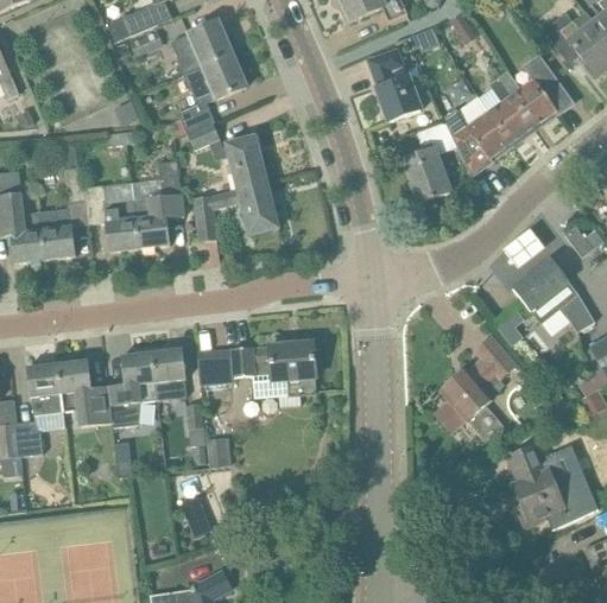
[(0,11),(24,0),(0,0),(0,11)]
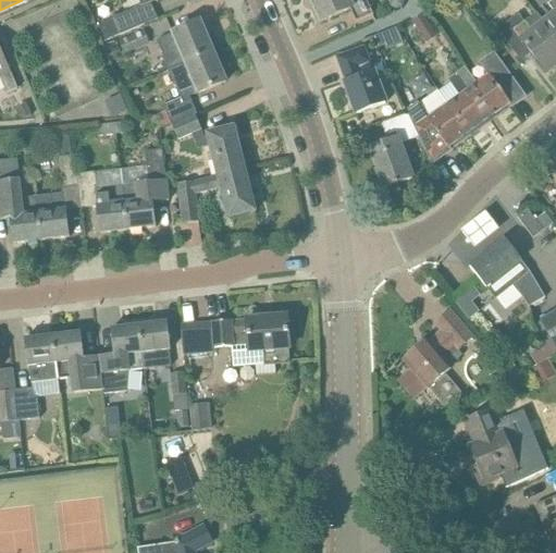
[(140,0),(140,1),(113,14),(113,15),(121,32),(157,15),(151,0),(140,0)]
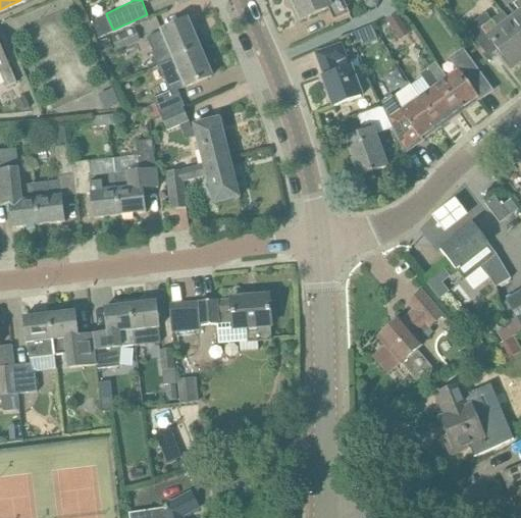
[(295,0),(296,2),(294,3),(300,17),(327,5),(332,17),(350,10),(346,0),(295,0)]
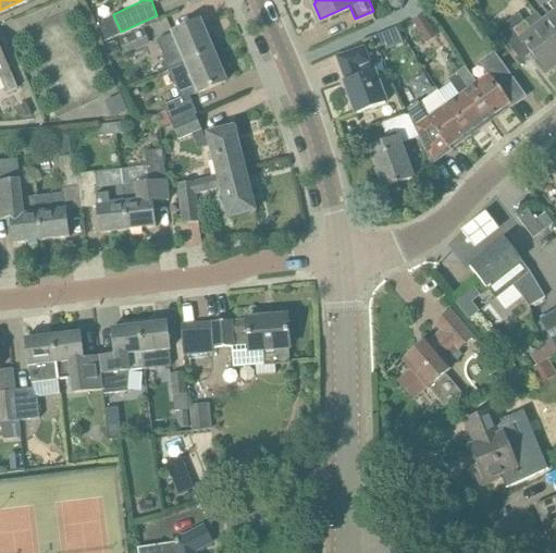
[(547,0),(555,10),(544,19),(543,20),(555,35),(555,0),(547,0)]
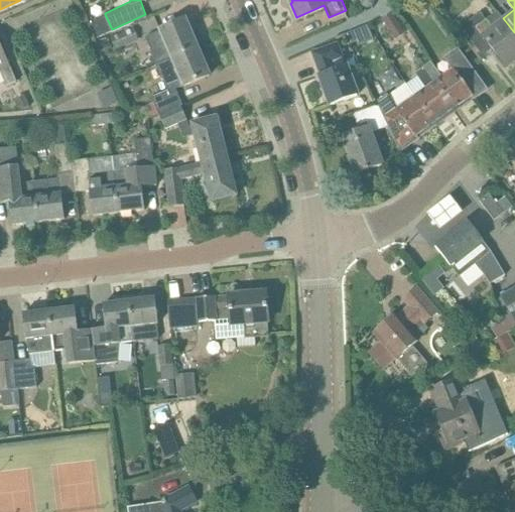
[(514,32),(503,18),(504,17),(496,8),(486,16),(480,10),(461,25),(476,45),(486,38),(505,64),(514,54),(514,32)]
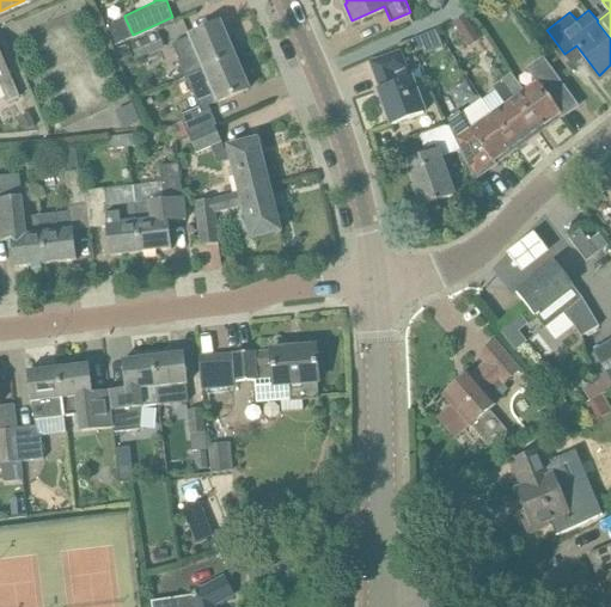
[(185,73),(233,53),(219,19),(189,32),(189,34),(171,41),(185,73)]
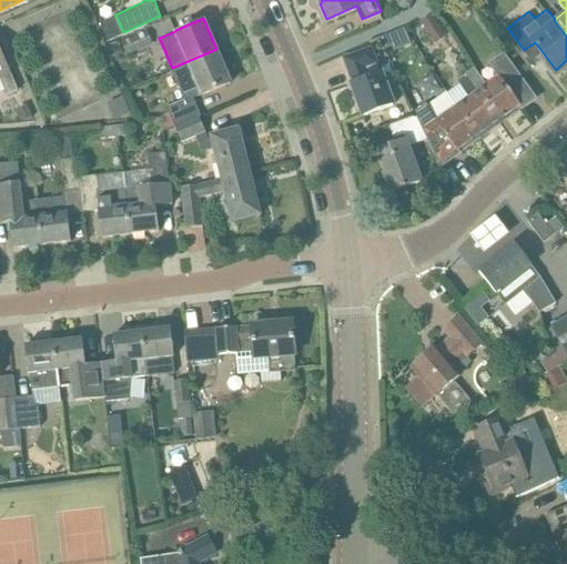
[(145,28),(121,38),(127,52),(152,41),(145,28)]
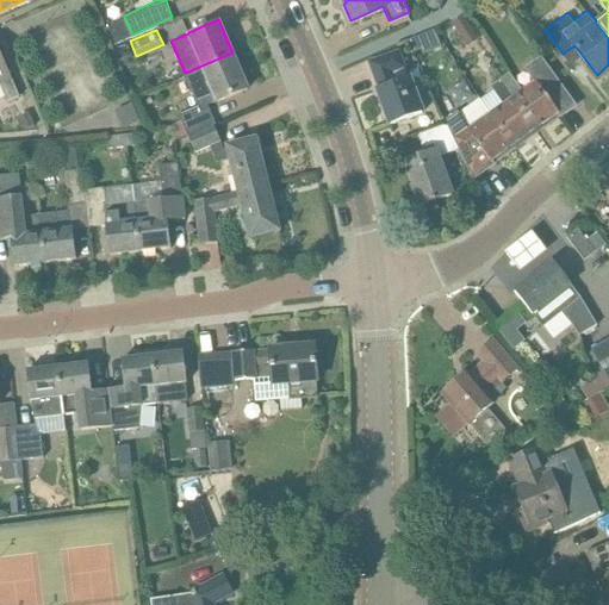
[(390,122),(412,113),(423,108),(410,74),(409,74),(399,48),(391,50),(368,58),(379,85),(377,86),(390,122)]
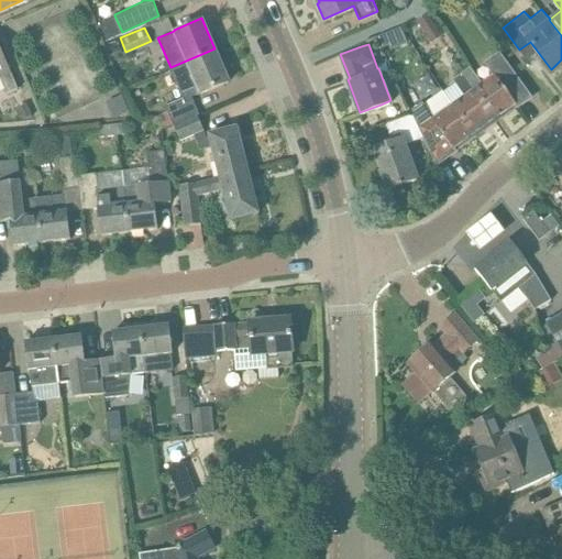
[(18,86),(0,47),(0,74),(7,90),(18,86)]
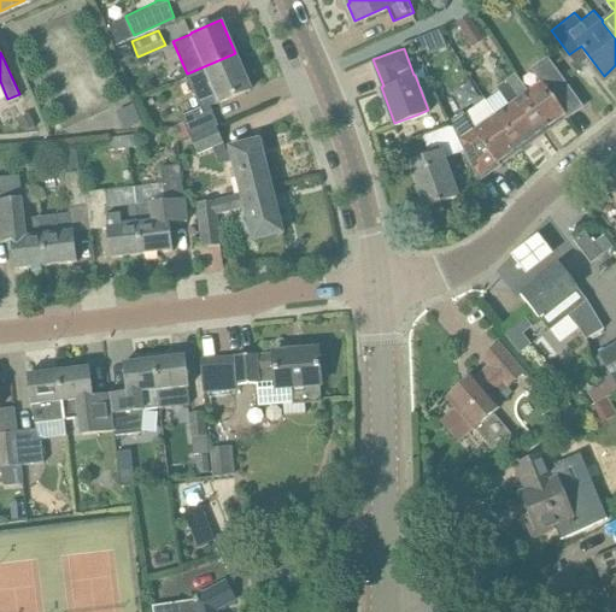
[(200,105),(181,113),(183,118),(189,134),(215,123),(217,122),(209,103),(218,99),(220,100),(250,87),(235,53),(205,66),(187,74),(200,105)]
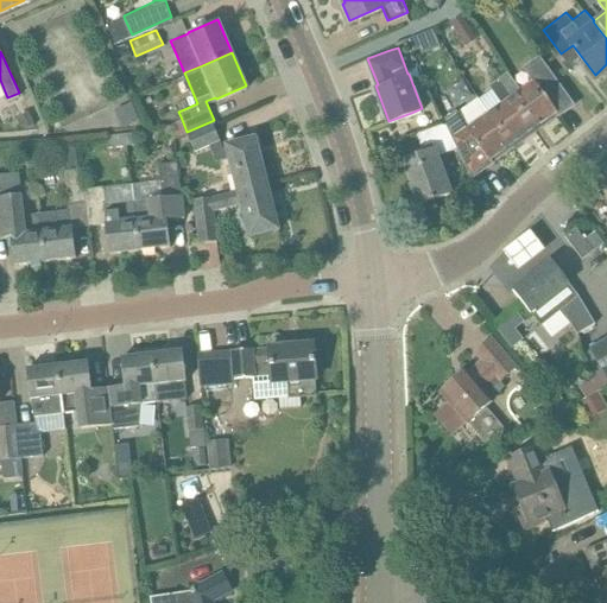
[(573,102),(560,82),(539,54),(523,65),(532,78),(519,88),(507,71),(500,76),(533,126),(542,120),(549,119),(573,102)]
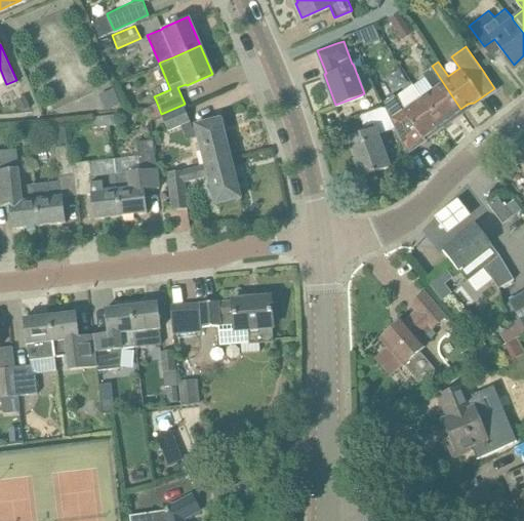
[(453,114),(460,109),(432,66),(424,72),(434,85),(422,93),(444,124),(450,119),(453,114)]
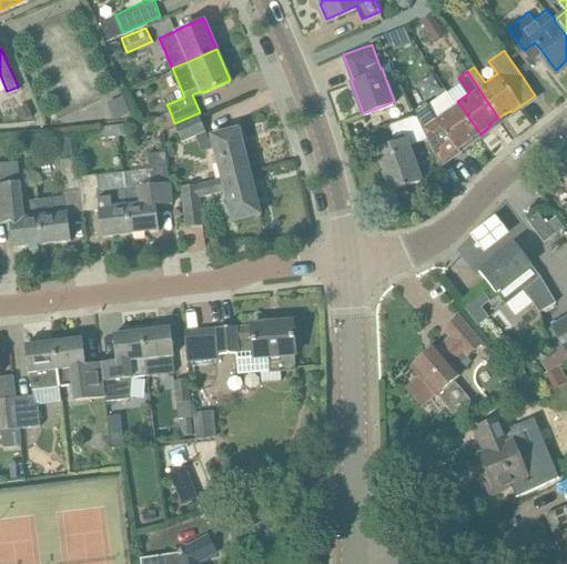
[(457,101),(455,103),(445,89),(434,98),(434,97),(422,106),(422,104),(414,110),(415,113),(426,136),(439,163),(459,150),(457,147),(464,141),(471,141),(481,134),(457,101)]
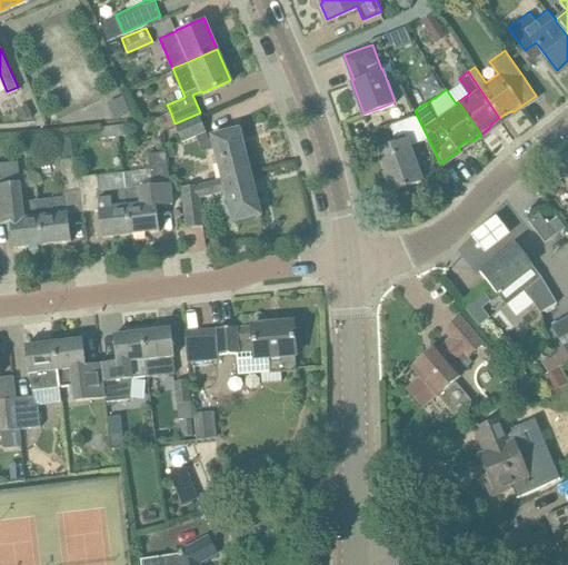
[(19,97),(8,101),(13,116),(25,110),(19,97)]
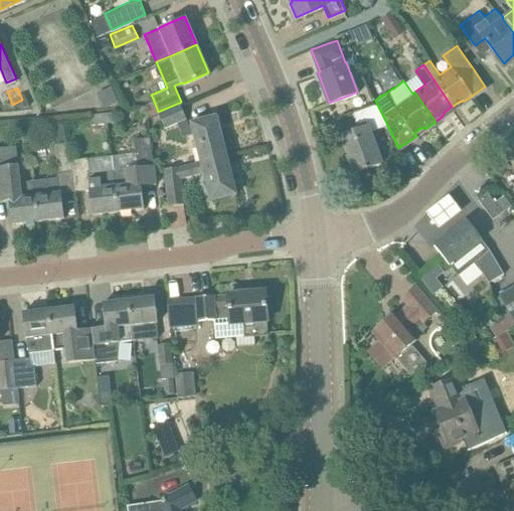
[(200,160),(225,153),(215,114),(190,121),(191,122),(188,123),(185,117),(185,116),(179,103),(158,112),(164,126),(176,120),(183,134),(193,131),(200,159),(178,165),(178,166),(200,160)]
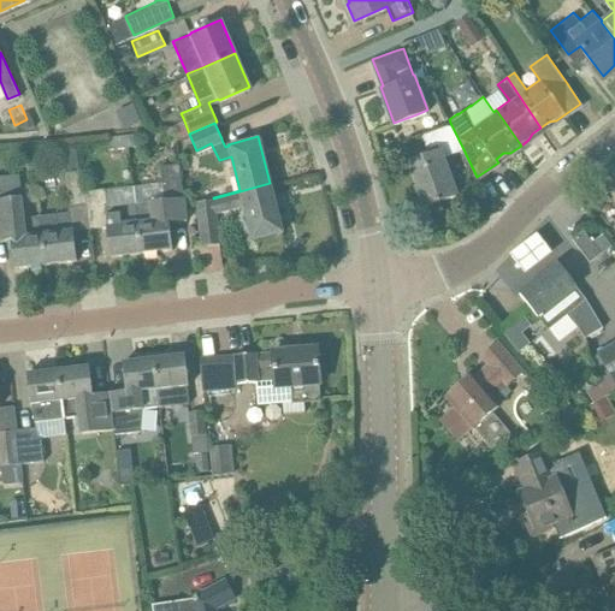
[(442,154),(462,147),(450,123),(421,134),(426,147),(414,152),(415,158),(409,160),(418,184),(415,185),(423,205),(435,200),(436,201),(439,200),(439,199),(456,193),(442,154)]
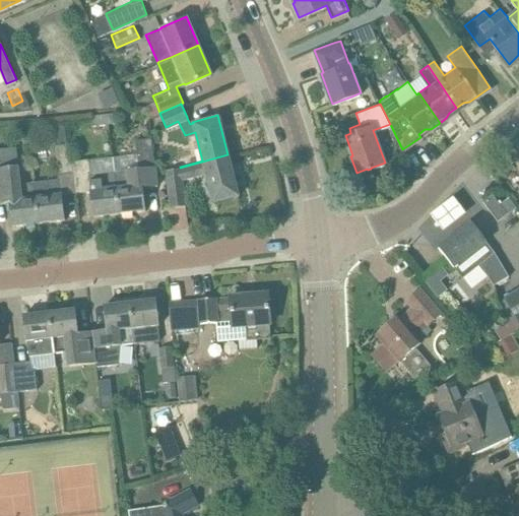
[(116,110),(107,112),(108,122),(118,121),(116,110)]
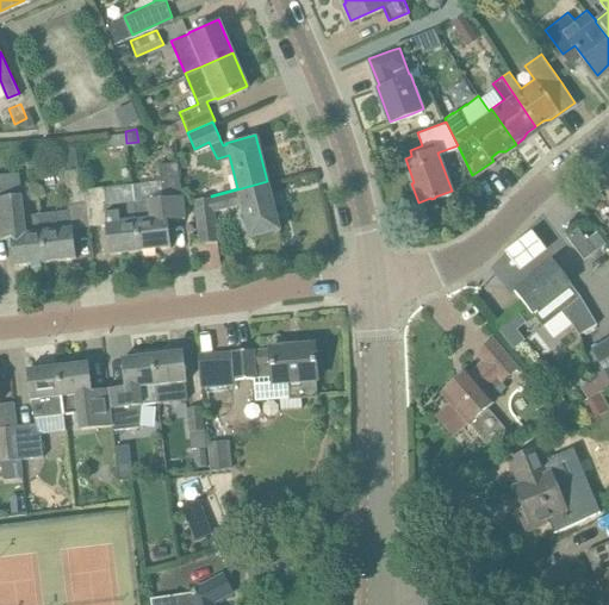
[(107,145),(126,143),(125,131),(105,133),(107,145)]
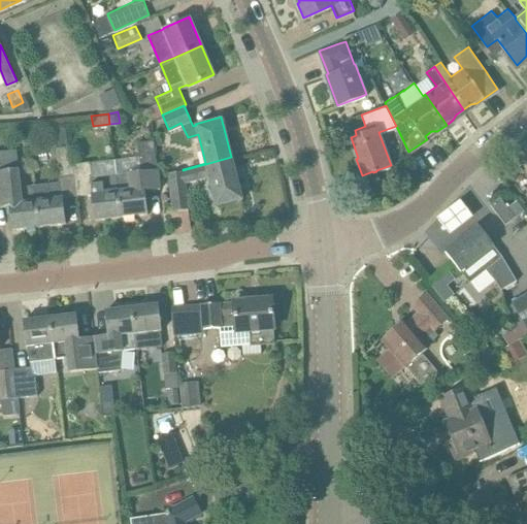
[(144,189),(158,187),(159,187),(154,138),(137,140),(138,155),(113,158),(116,173),(121,215),(147,211),(144,189)]
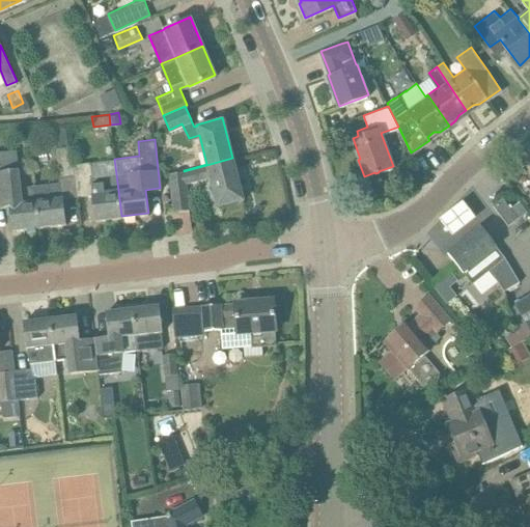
[(75,173),(74,163),(72,163),(70,145),(55,147),(59,182),(34,184),(38,226),(65,223),(62,196),(61,197),(59,174),(75,173)]
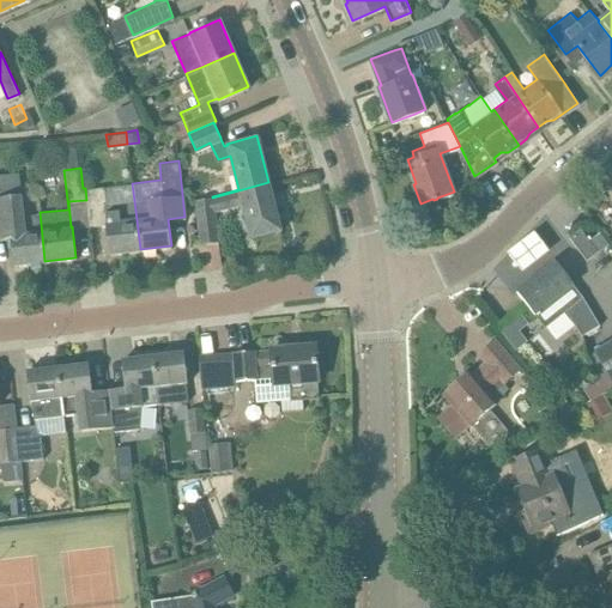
[(18,171),(0,174),(0,236),(11,235),(14,265),(44,261),(40,212),(24,214),(22,194),(20,194),(18,171)]
